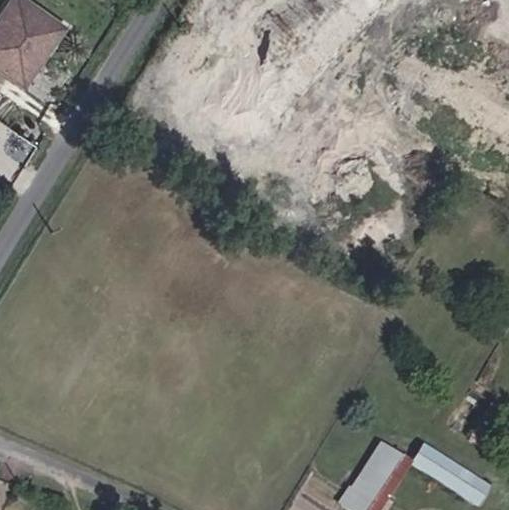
[(62,26),(24,0),(8,0),(0,12),(0,63),(20,77),(39,49),(44,53),(62,26)]
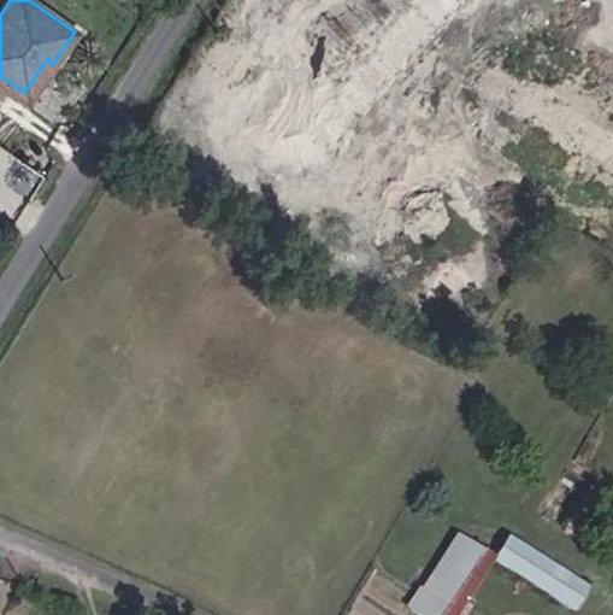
[(24,93),(31,97),(53,64),(47,59),(24,93)]
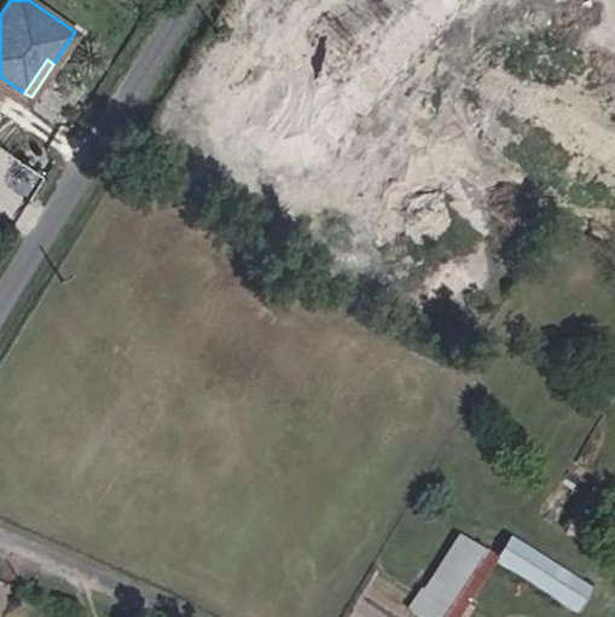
[(598,480),(569,528),(584,537),(613,490),(598,480)]
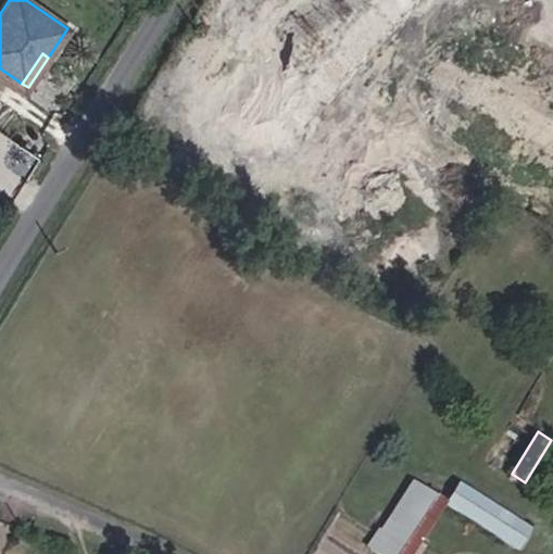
[(413,479),(372,544),(387,553),(413,553),(448,500),(413,479)]
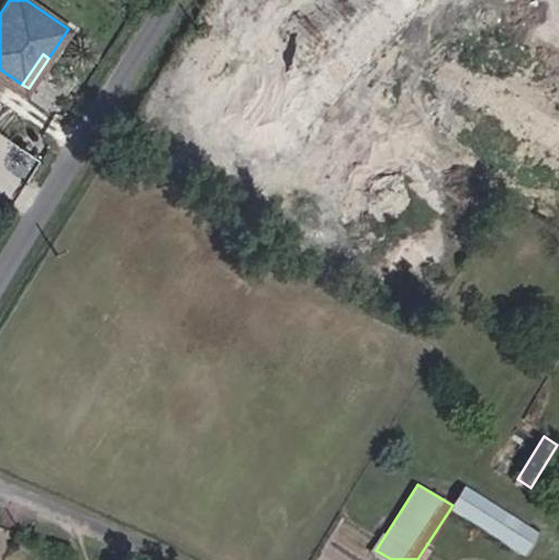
[(538,532),(467,485),(453,505),(526,551),(538,532)]
